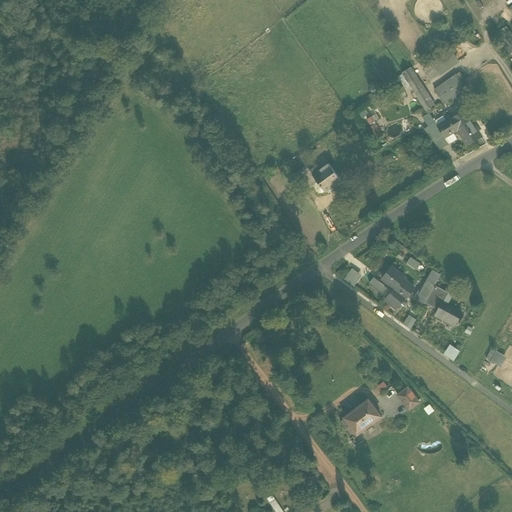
[(511,34),(506,26),(493,36),(507,56),(508,56),(511,52),(511,34)]
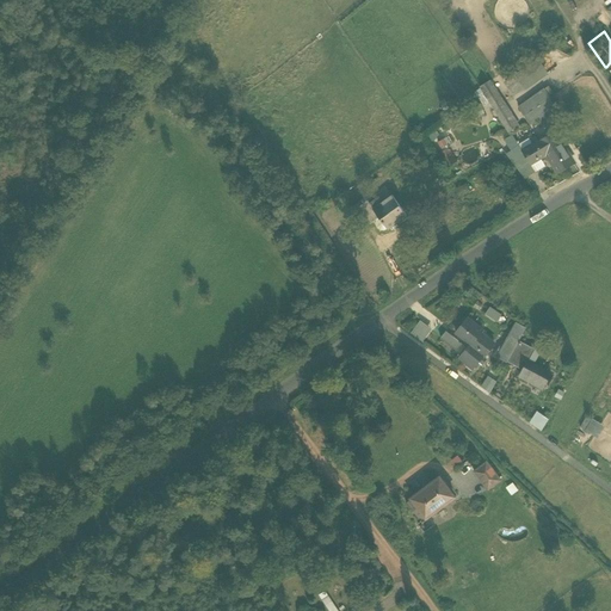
[(503,82),(512,97),(545,75),(536,61),(503,82)]
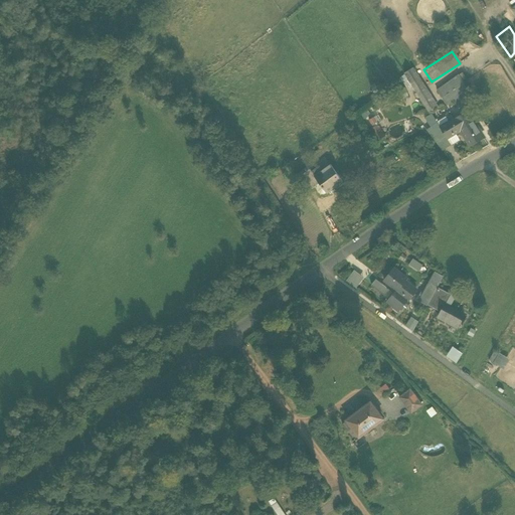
[(436,109),(421,84),(422,83),(412,68),(405,73),(430,113),(436,109)]
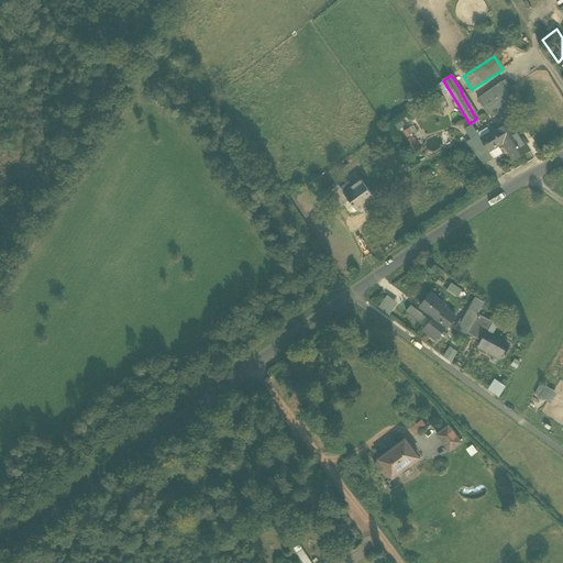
[(501,83),(478,99),(489,114),(501,107),(512,99),(501,83)]
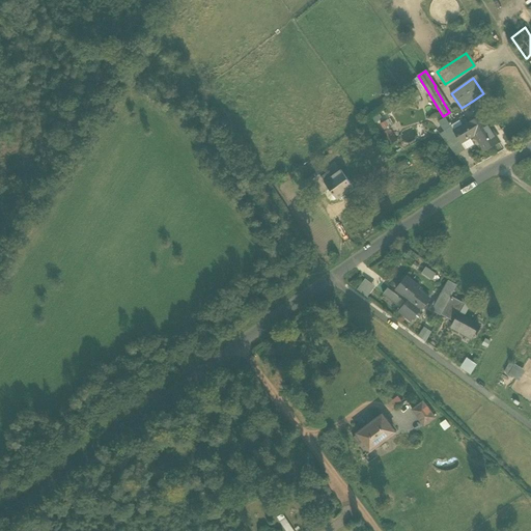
[(483,93),(473,101),(479,111),(491,104),(483,93)]
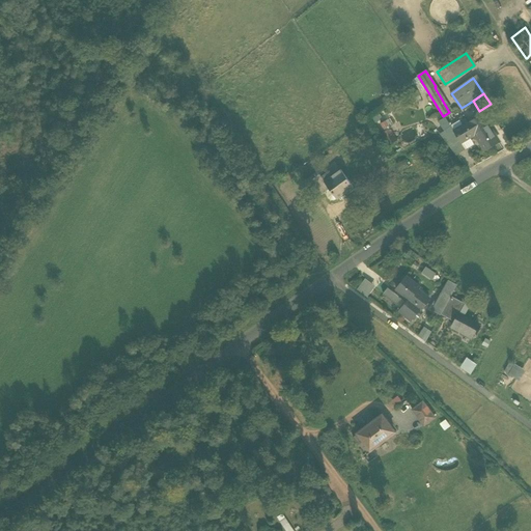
[(453,132),(459,141),(460,143),(470,137),(474,135),(474,134),(487,126),(481,115),(463,127),(454,131),(453,132)]
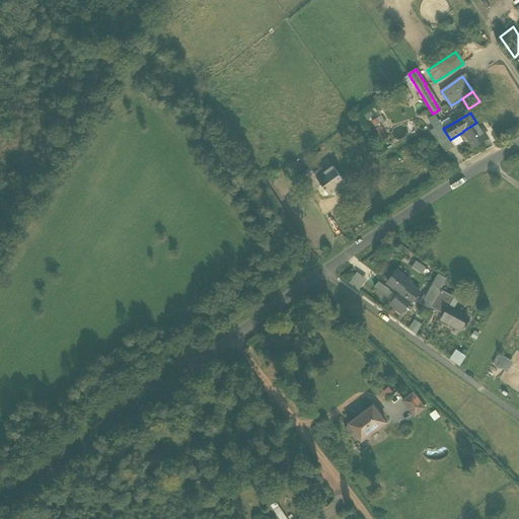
[(373,121),(377,128),(388,121),(384,114),(373,121)]
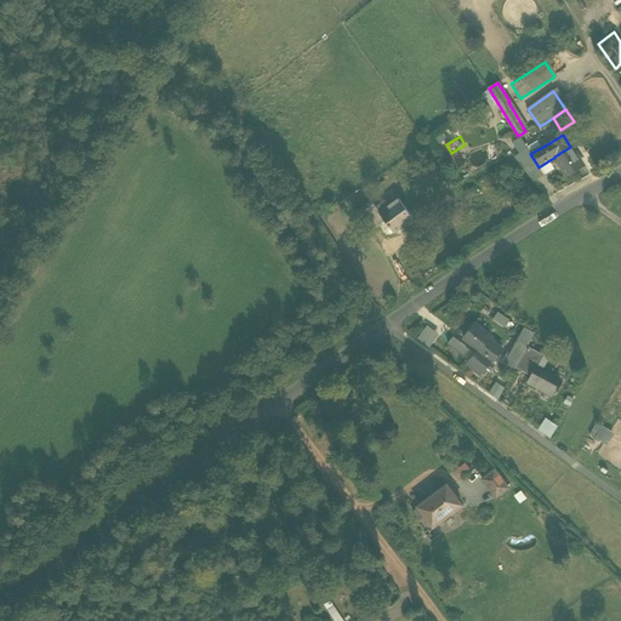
[(528,149),(527,147),(522,138),(513,143),(519,154),(520,154),(528,149)]
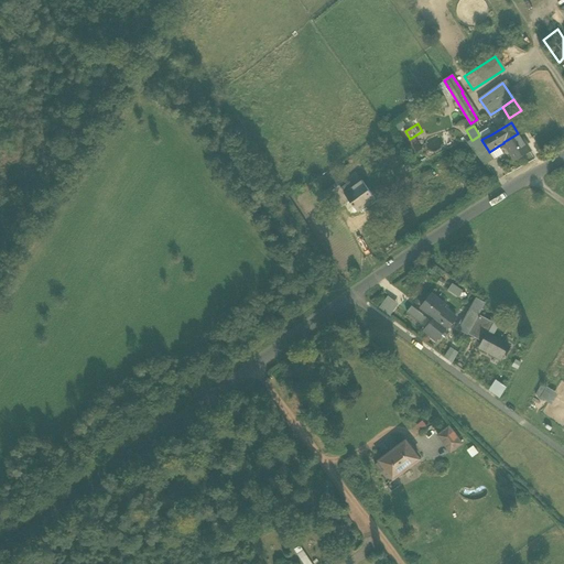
[(483,139),(491,134),(488,128),(478,133),(479,136),(481,140),(483,139)]
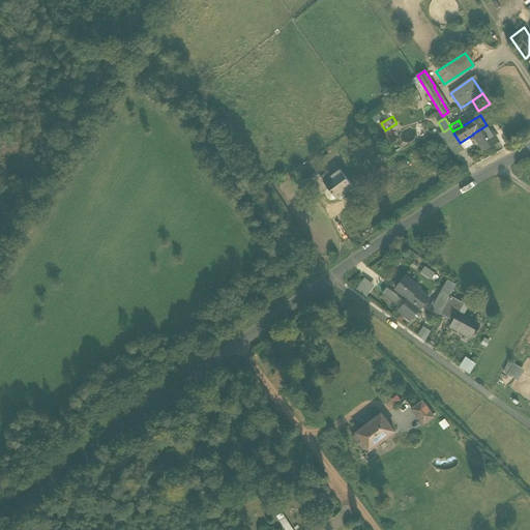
[(497,142),(487,125),(473,134),(473,135),(483,150),(497,142)]
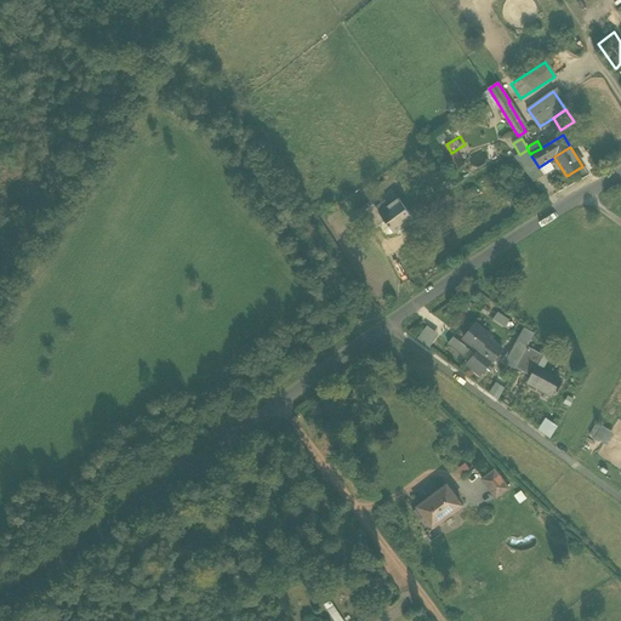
[(537,165),(530,154),(528,149),(520,154),(530,169),(537,165)]
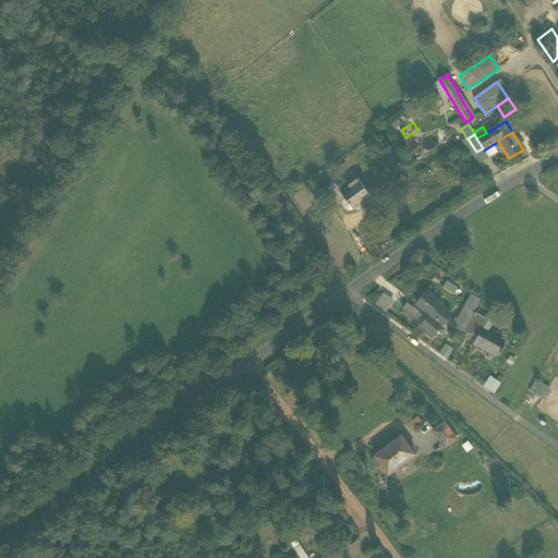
[(476,152),(468,138),(466,138),(463,141),(480,162),(488,158),(484,150),(483,148),(476,152)]
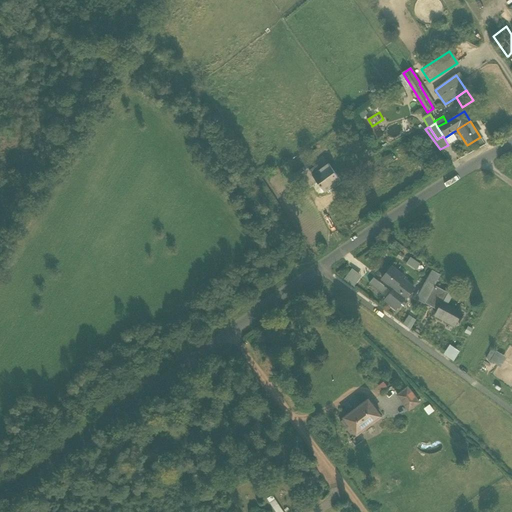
[(457,139),(453,132),(444,138),(448,145),(457,139)]
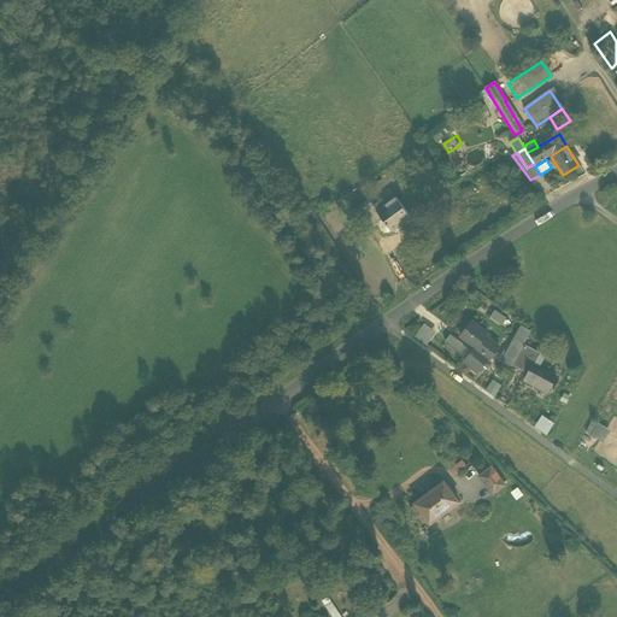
[(377,211),(370,203),(368,200),(356,209),(370,229),(382,219),(376,212),(377,211)]
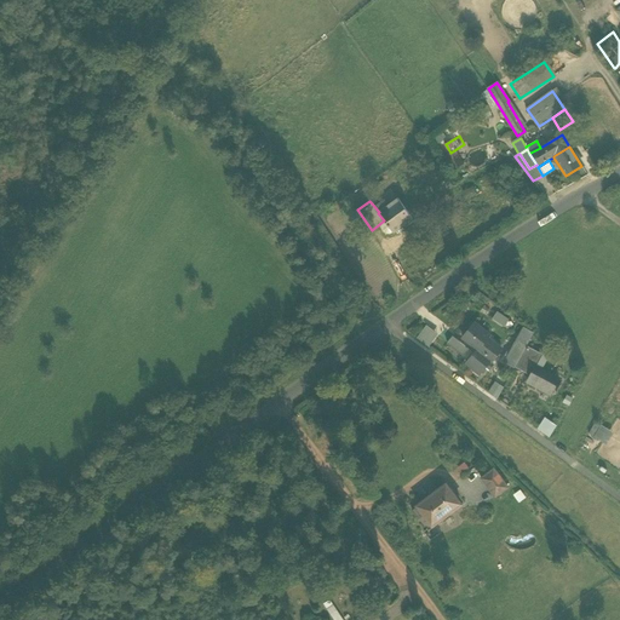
[(412,219),(403,206),(392,213),(386,206),(379,212),(378,213),(384,220),(392,233),(412,219)]
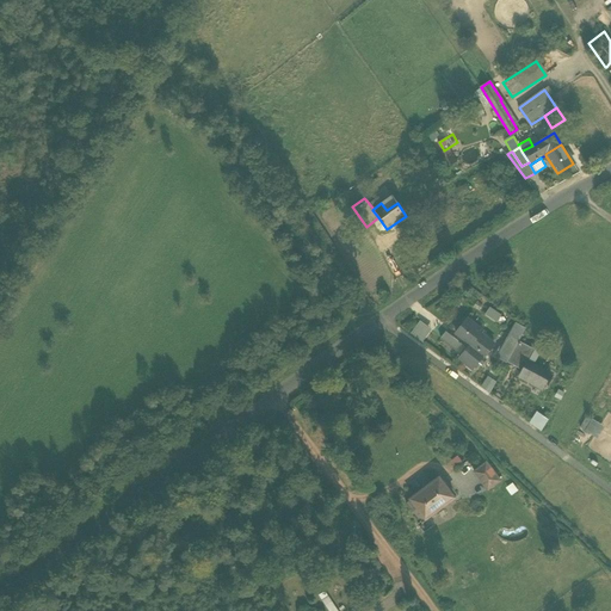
[(501,315),(491,308),(486,314),(497,321),(501,315)]
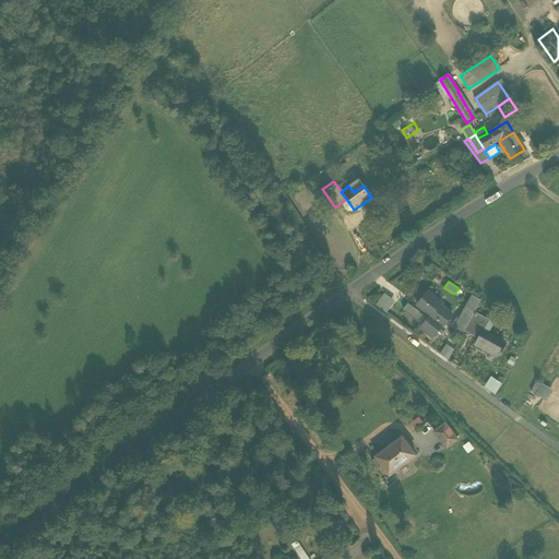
[(441,301),(430,293),(425,300),(423,298),(417,306),(423,309),(424,308),(431,313),(439,305),(441,301)]
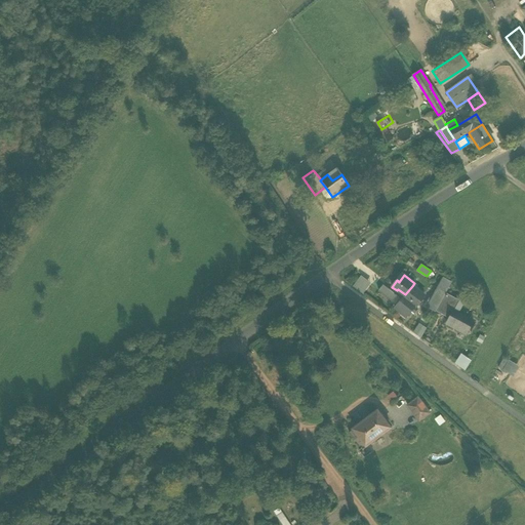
[(370,283),(361,276),(354,286),(363,293),(370,283)]
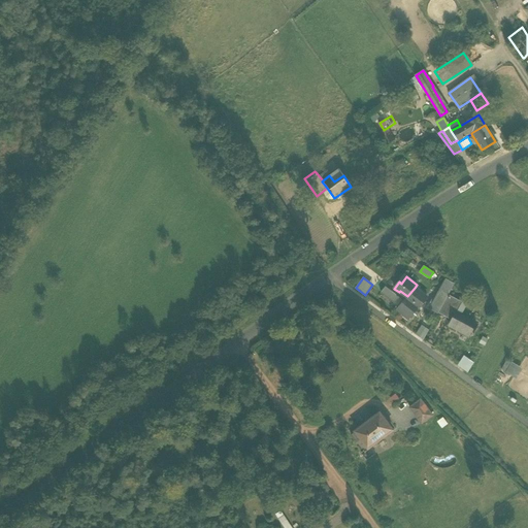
[(446,281),(440,290),(449,294),(454,285),(446,281)]
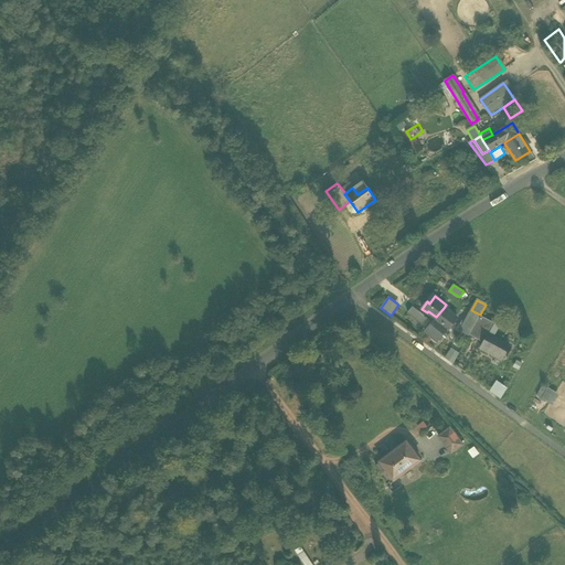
[(427,319),(413,307),(407,312),(423,324),(427,319)]
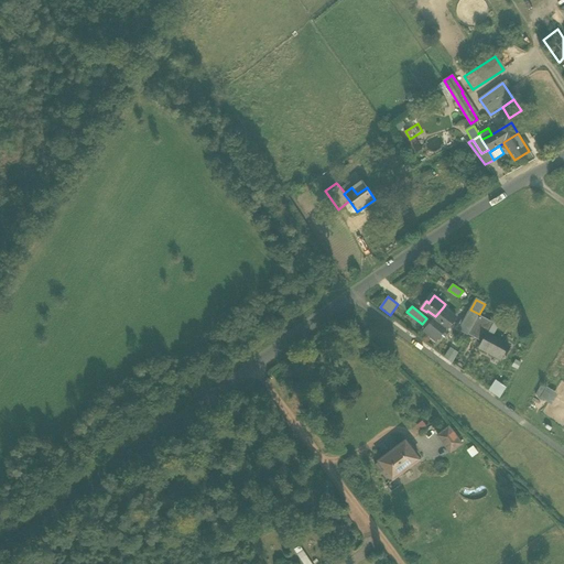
[(443,307),(435,316),(448,326),(449,326),(456,317),(443,307)]
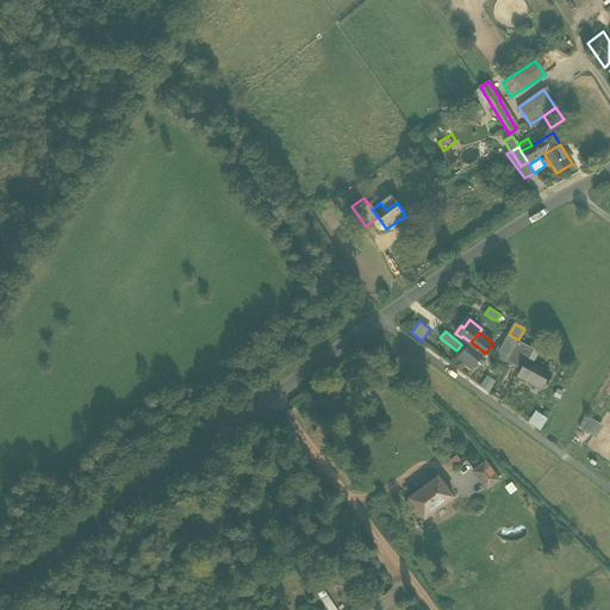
[(509,335),(497,355),(506,361),(514,349),(518,341),(518,340),(509,335)]
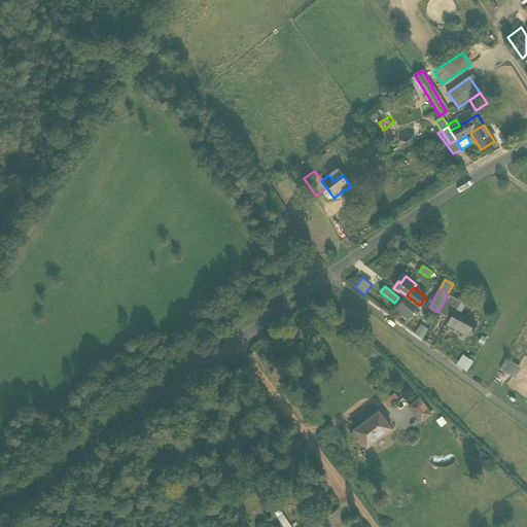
[(456,312),(461,302),(448,294),(444,302),(450,306),(444,315),(451,319),(455,311),(456,312)]
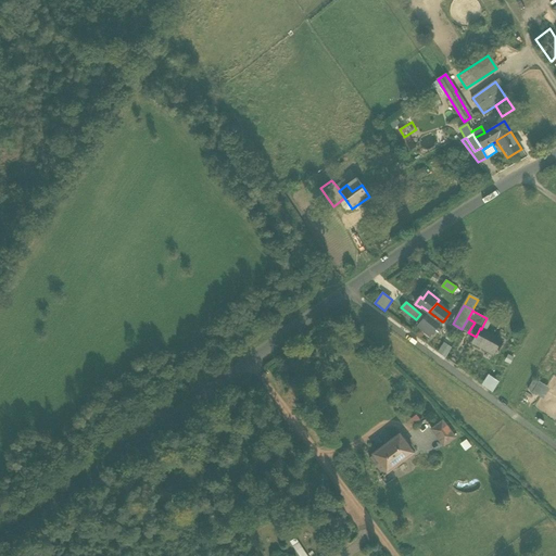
[(442,321),(429,312),(417,326),(430,337),(437,329),(439,331),(442,328),(440,326),(442,321)]
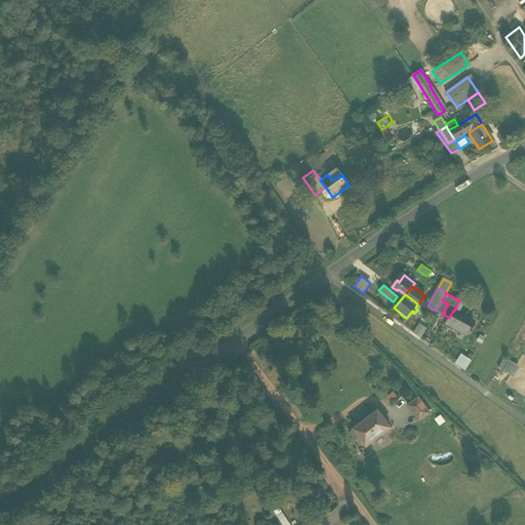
[(442,300),(436,311),(442,314),(448,305),(442,300)]
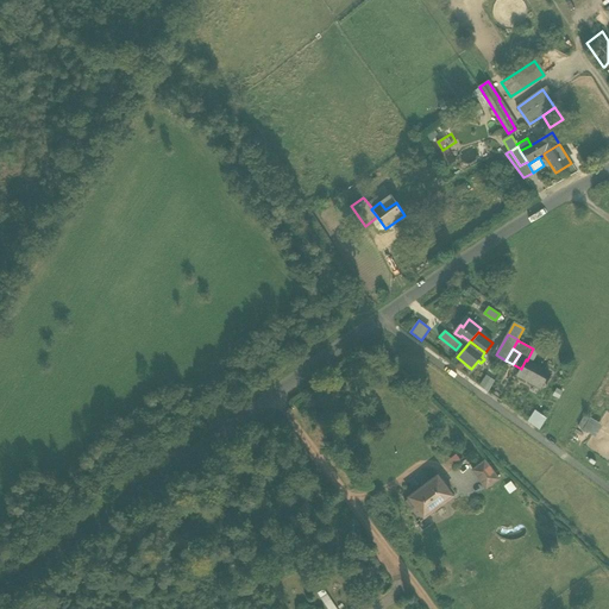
[(533,349),(527,360),(532,363),(538,351),(533,349)]
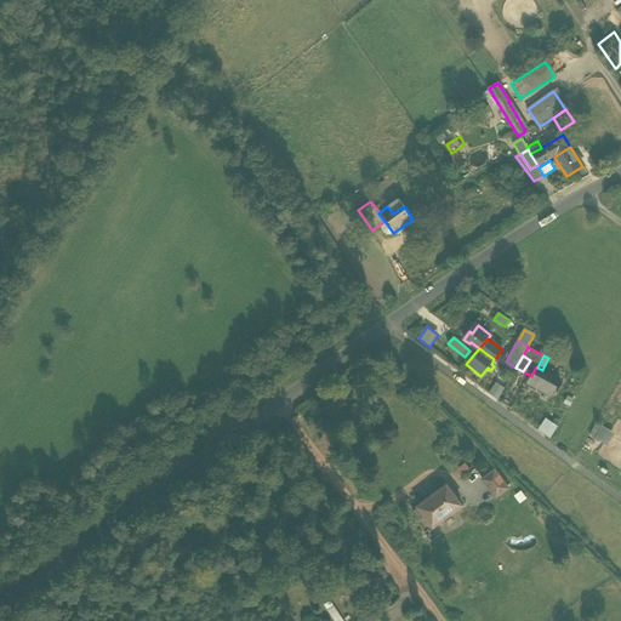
[(537,368),(536,366),(531,376),(528,382),(552,396),(560,380),(542,370),(537,368)]
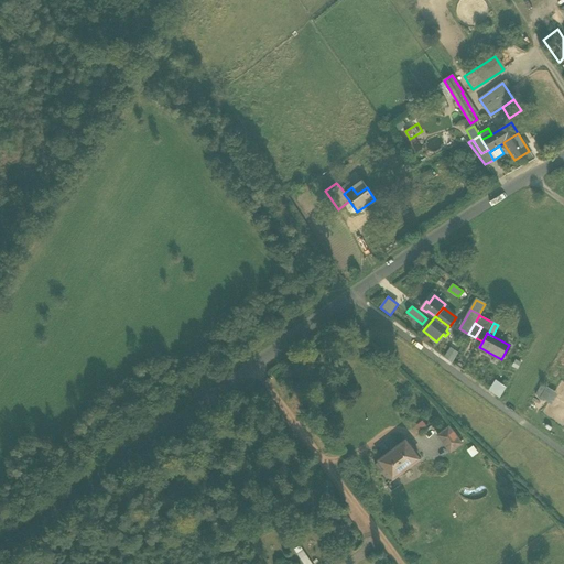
[(457,354),(451,349),(445,357),(452,364),(457,354)]
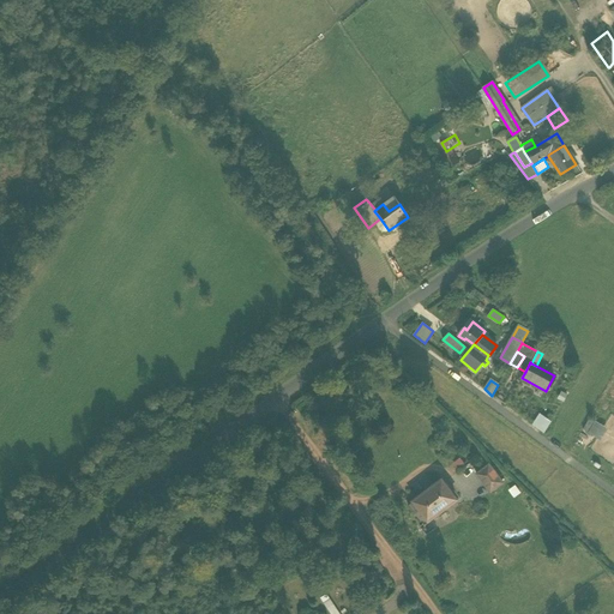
[(530,423),(543,433),(552,421),(539,411),(530,423)]
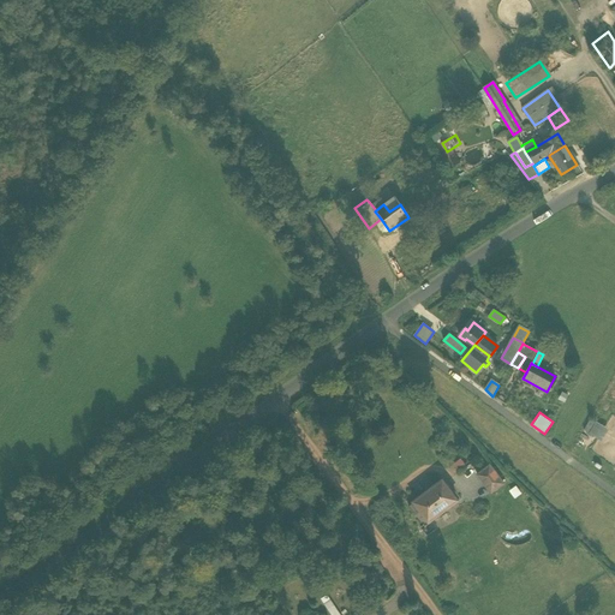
[(608,430),(590,419),(583,431),(601,442),(608,430)]
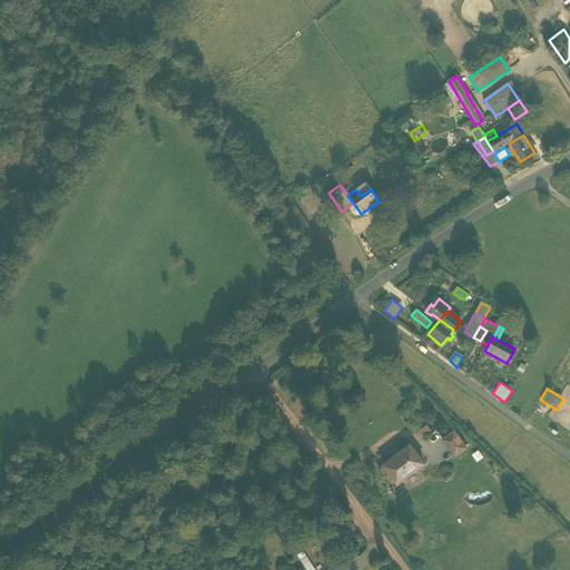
[(467,449),(454,431),(442,440),(455,457),(467,449)]
